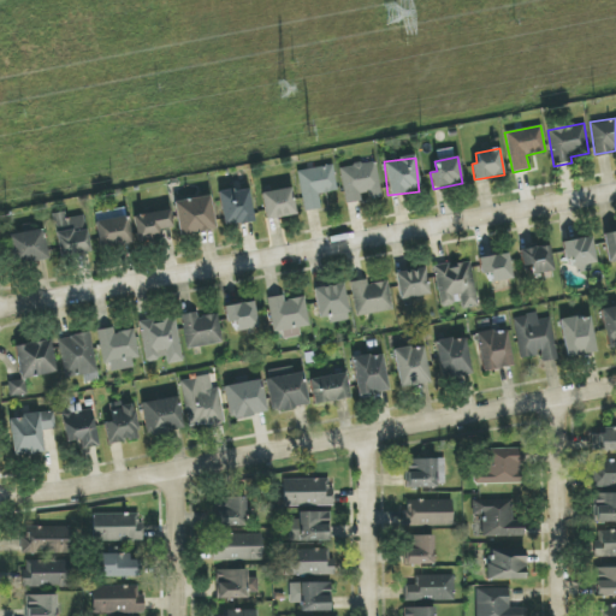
[(381,197),(375,161),(339,167),(345,205),(365,201),(381,197)]
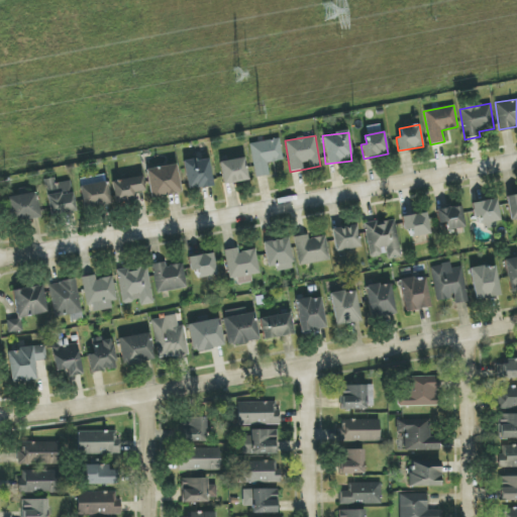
[(283,161),(279,138),(249,144),(255,179),(270,176),(267,164),(283,161)]
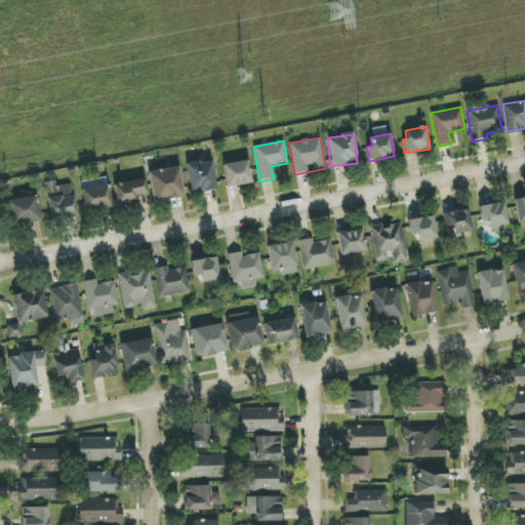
[(227,188),(252,183),(247,160),(223,165),(227,188)]
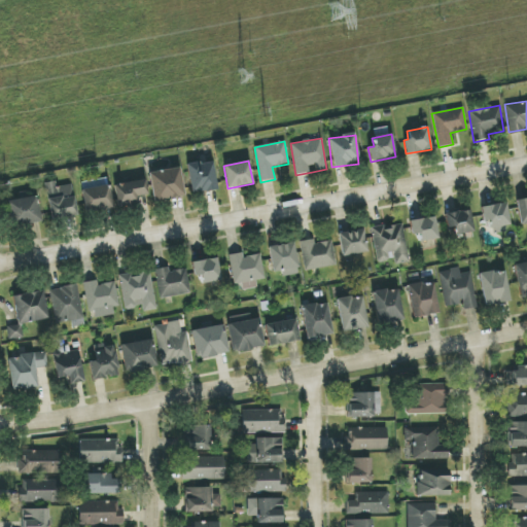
[(189,192),(216,190),(213,162),(187,164),(189,192)]
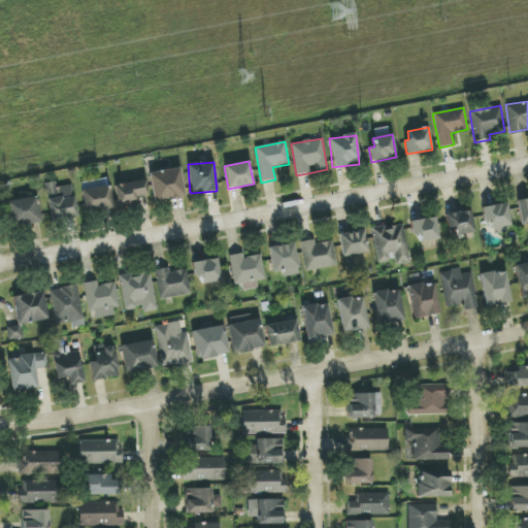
[(154,202),(185,196),(179,167),(149,173),(154,202)]
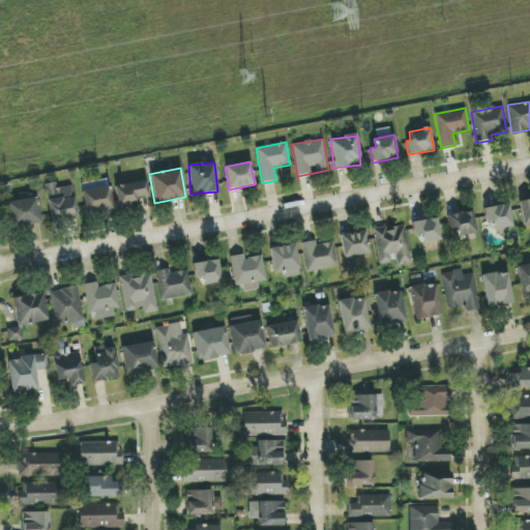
[(109,181),(82,182),(84,212),(111,210),(109,181)]
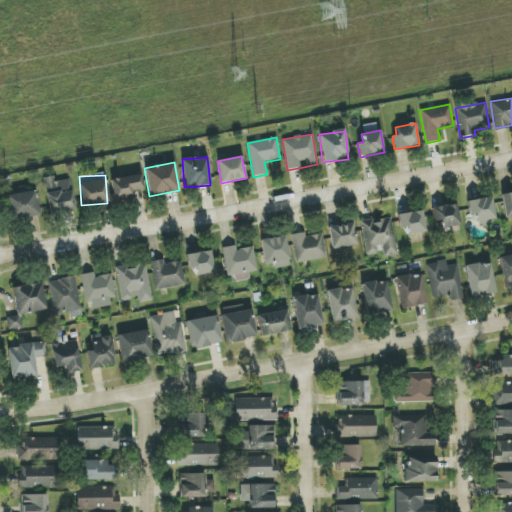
[(111,178),(113,202),(133,200),(133,191),(143,190),(141,175),(111,178)]
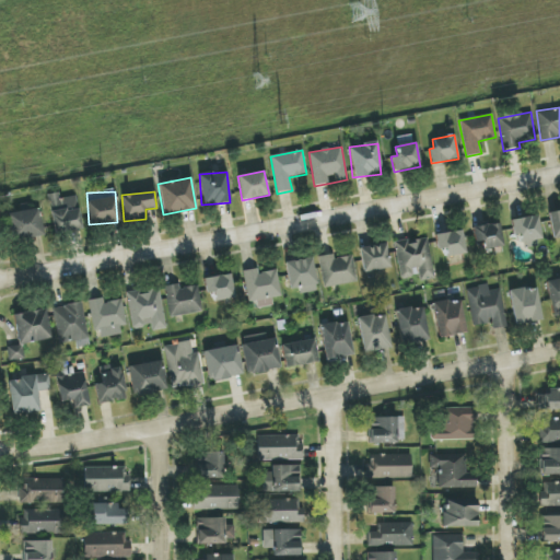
[(53,233),(82,230),(78,196),(59,199),(58,194),(48,195),(53,233)]
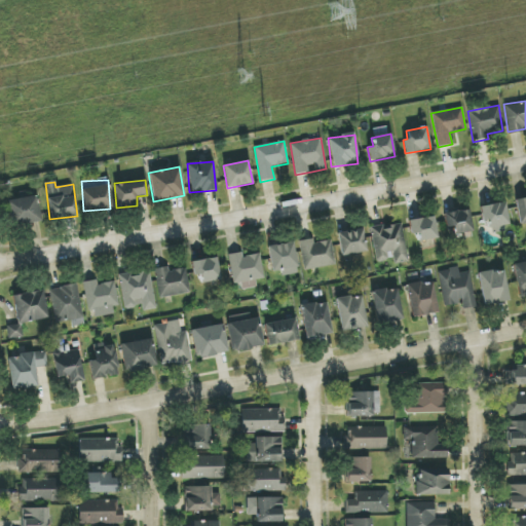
[(10,223),(40,222),(39,197),(9,198),(10,223)]
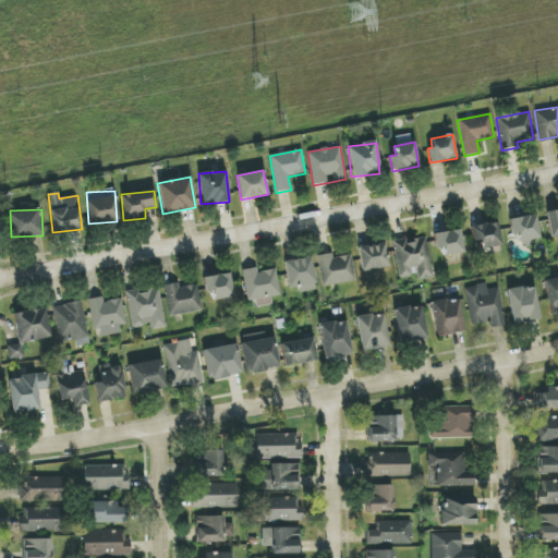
[(557,209),(548,210),(549,238),(557,237),(557,209)]
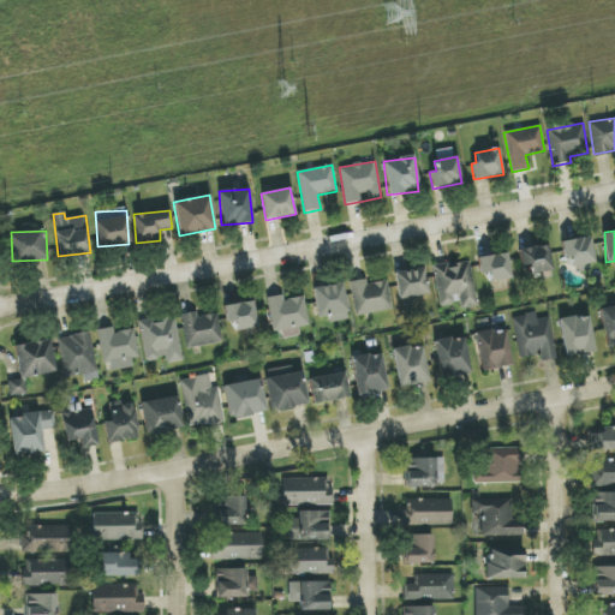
[(561,242),(563,257),(569,256),(573,274),(595,270),(589,237),(561,242)]
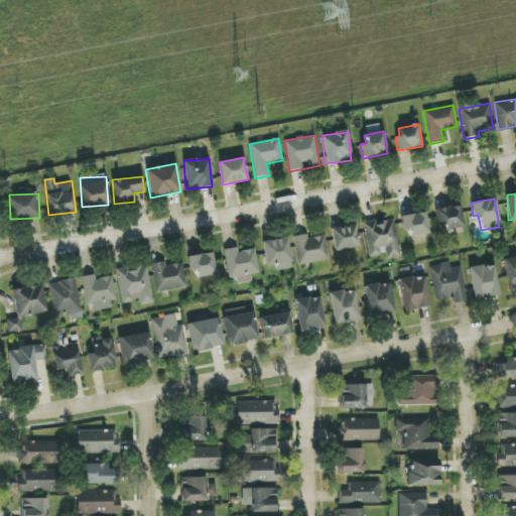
[(435,209),(437,224),(443,223),(444,231),(463,229),(461,206),(435,209)]
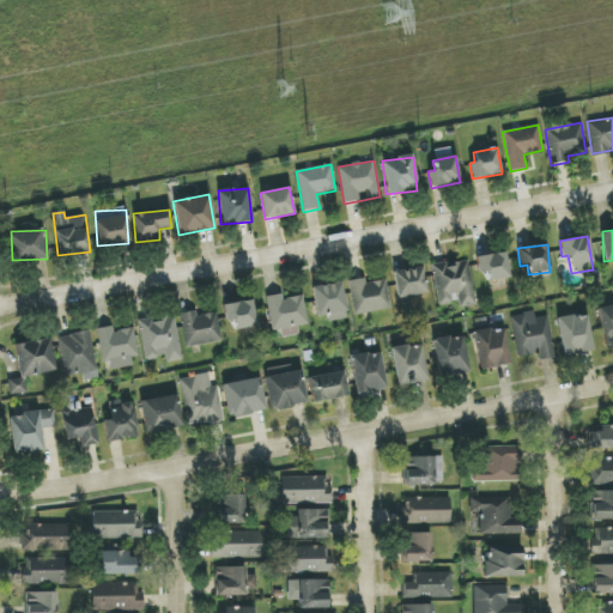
[(478,273),(486,272),(487,281),(510,278),(505,252),(475,256),(478,273)]
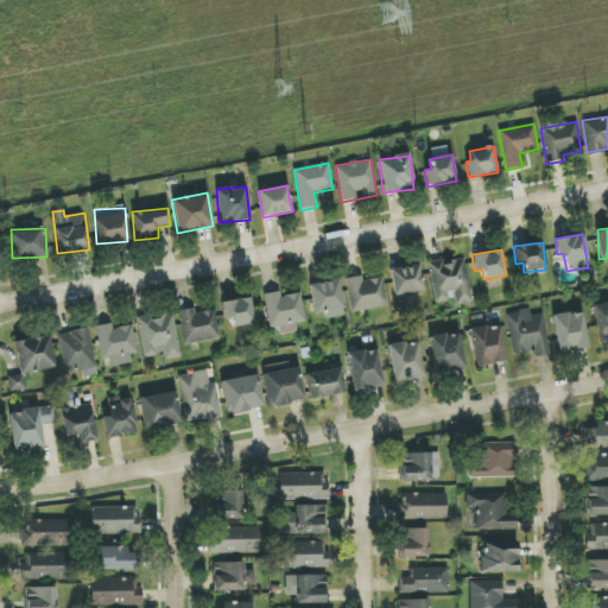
[(429,263),(434,303),(455,301),(455,305),(470,303),(464,258),(429,263)]
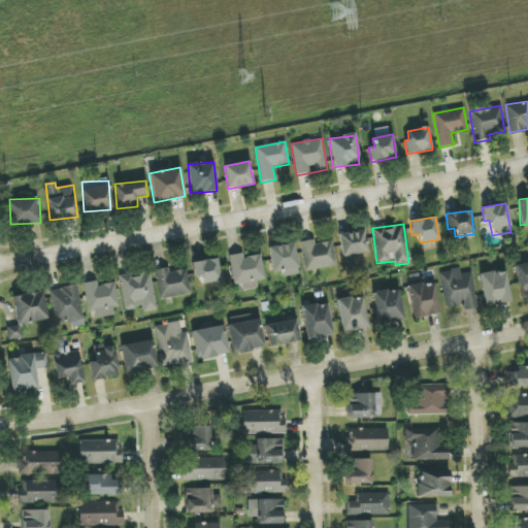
[(368,253),(363,229),(338,235),(342,258),(368,253)]
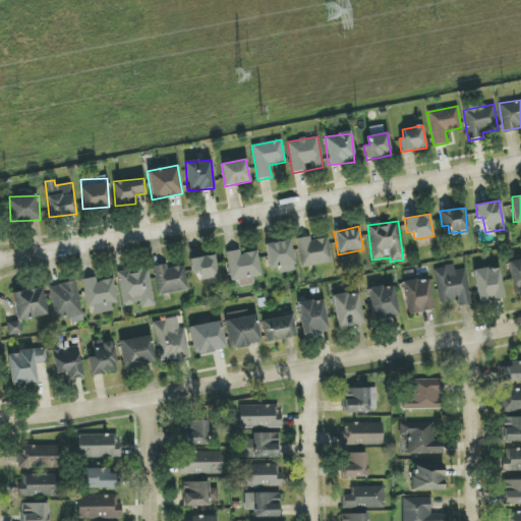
[(296,239),(301,269),(332,263),(328,238),(310,241),(309,236),(296,239)]
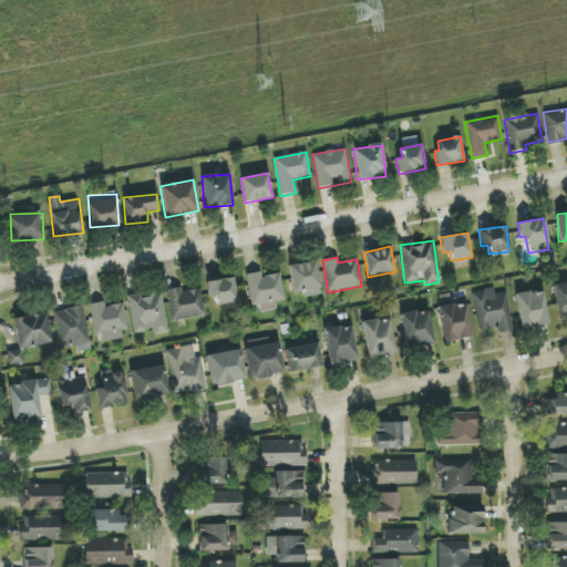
[(292,294),(302,291),(303,298),(322,295),(316,260),(287,266),(292,294)]
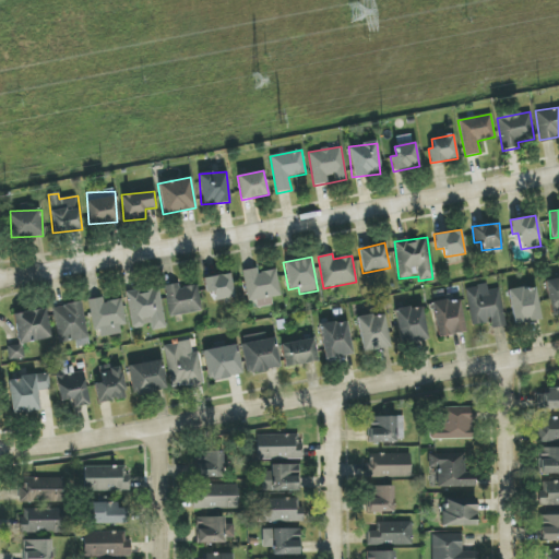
[(277,270),(258,273),(257,269),(244,271),(247,302),(256,301),(257,308),(272,306),(271,298),(281,296),(277,270)]
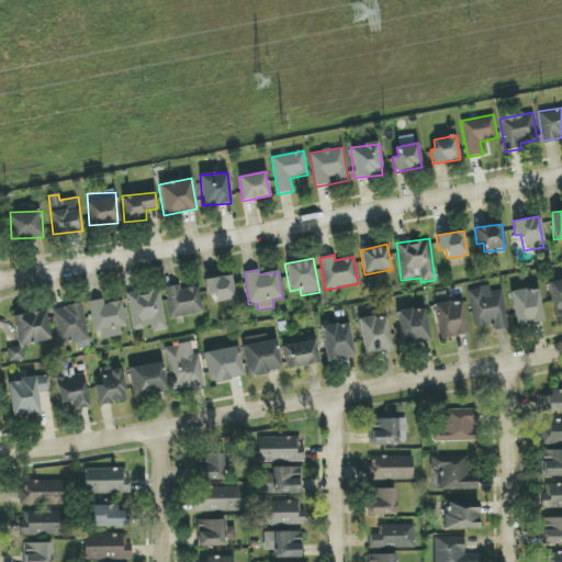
[(204,280),(206,294),(214,293),(215,303),(235,300),(232,276),(204,280)]
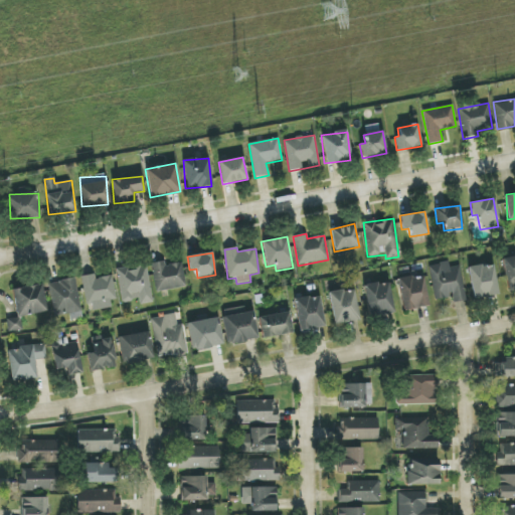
[(507,291),(514,290),(514,256),(502,260),(507,291)]
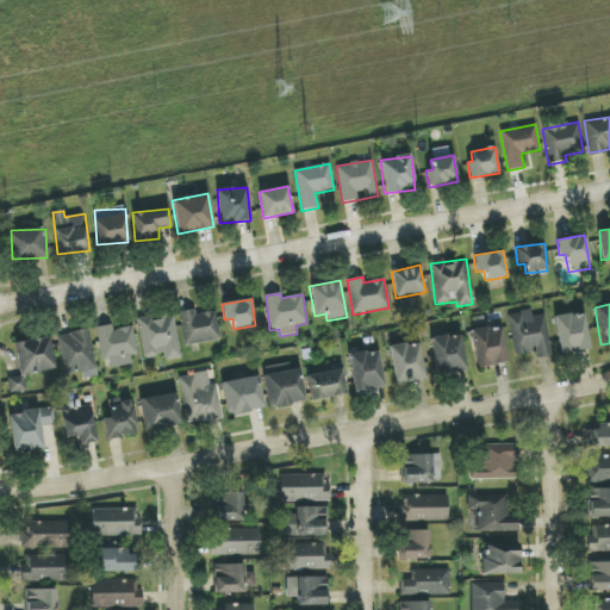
[(185,347),(221,340),(215,311),(195,315),(194,309),(179,312),(185,347)]
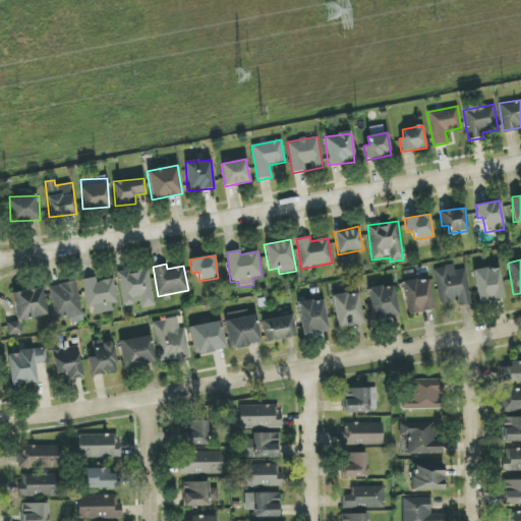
[(435,269),(440,303),(456,301),(457,306),(471,304),(465,269),(455,271),(454,266),(435,269)]
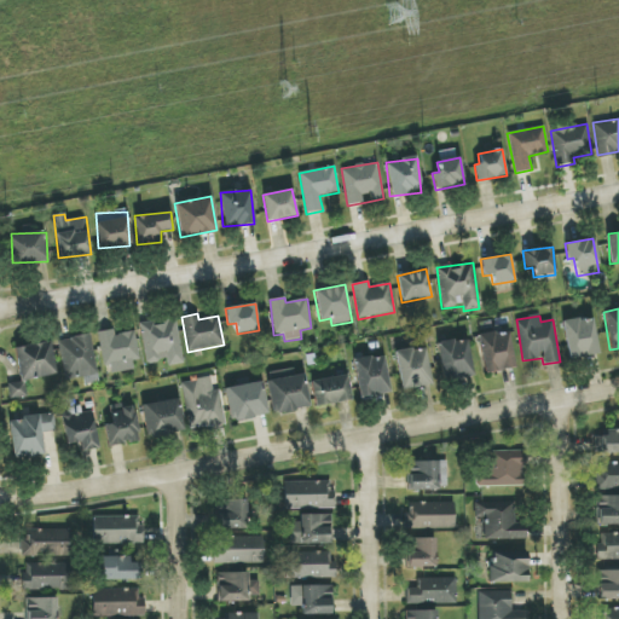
[(593,317),(562,323),(570,359),(599,354),(593,317)]
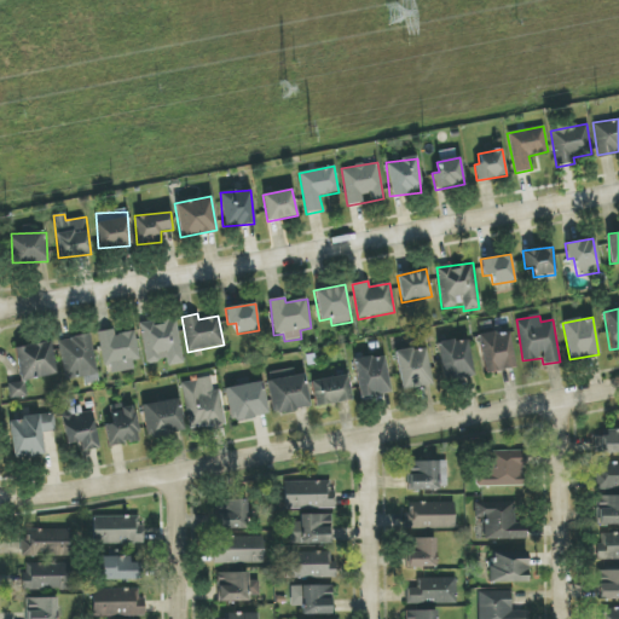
[(140,324),(146,364),(167,360),(167,366),(184,364),(177,319),(140,324)]
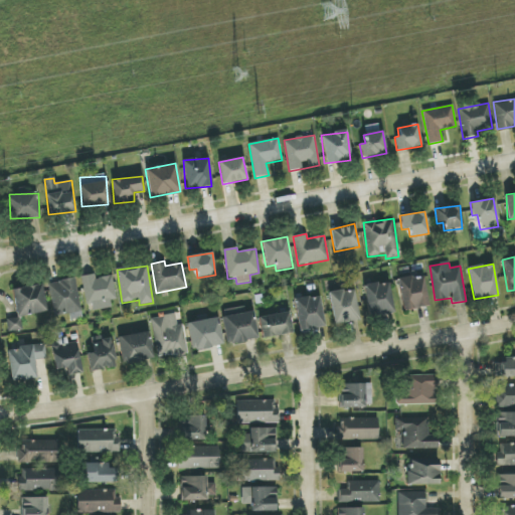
[(90,312),(112,308),(111,301),(117,299),(113,276),(96,279),(95,274),(82,276),(90,312)]
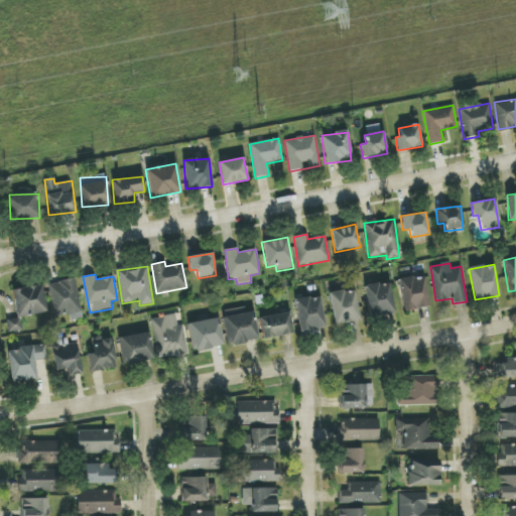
[(424,274),(397,279),(404,311),(430,306),(424,274)]
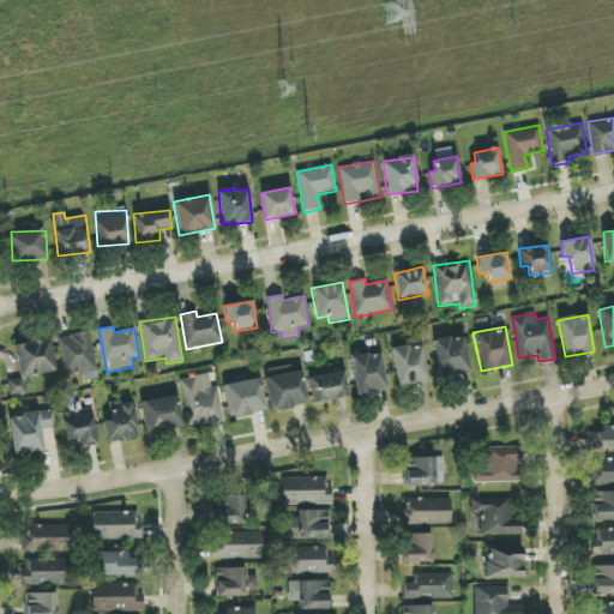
[(65,378),(97,373),(91,332),(59,337),(65,378)]
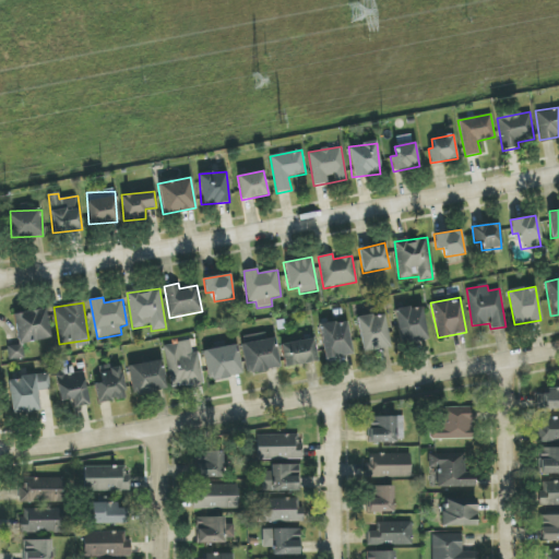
[(423,306),(394,310),(399,344),(427,341),(423,306)]
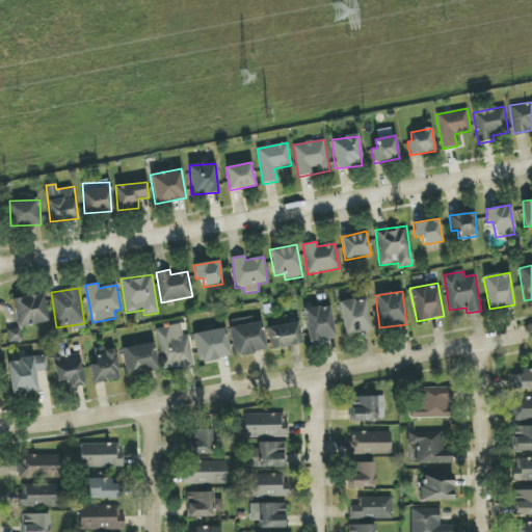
[(49,322),(44,293),(12,298),(17,328),(7,330),(9,343),(22,341),(20,327),(49,322)]
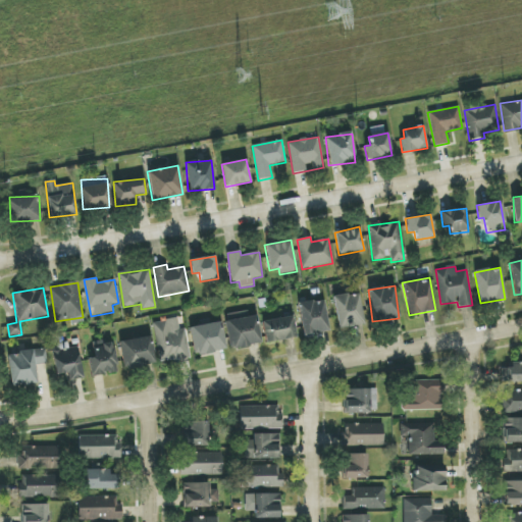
[(336,328),(363,325),(359,294),(333,296),(336,328)]
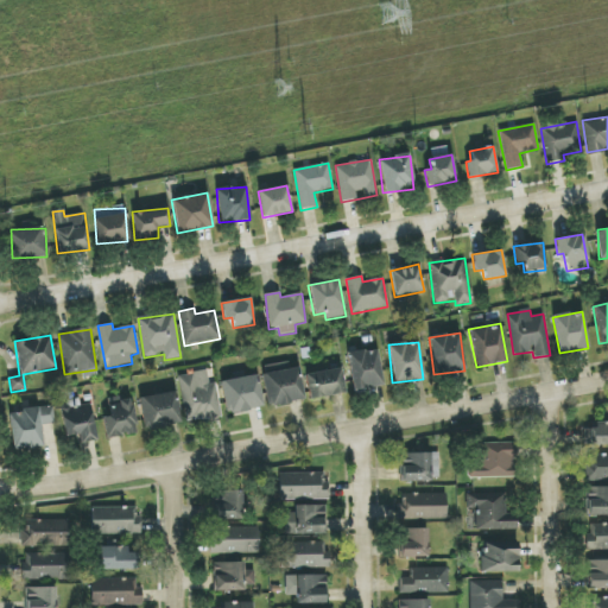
[(377,348),(347,353),(354,392),(384,386),(377,348)]
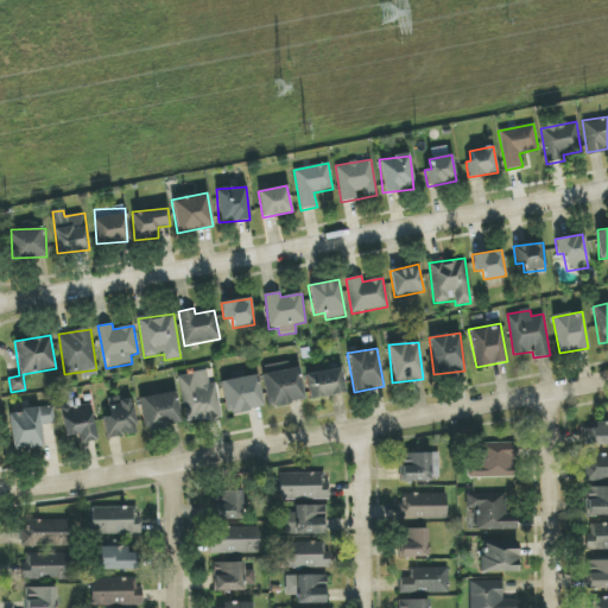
[(298,367),(290,369),(289,362),(261,366),(267,406),(304,400),(298,367)]
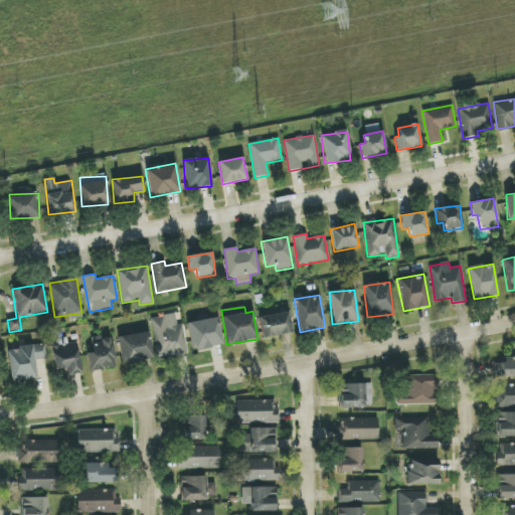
[(293,333),(288,311),(258,318),(263,339),(293,333)]
